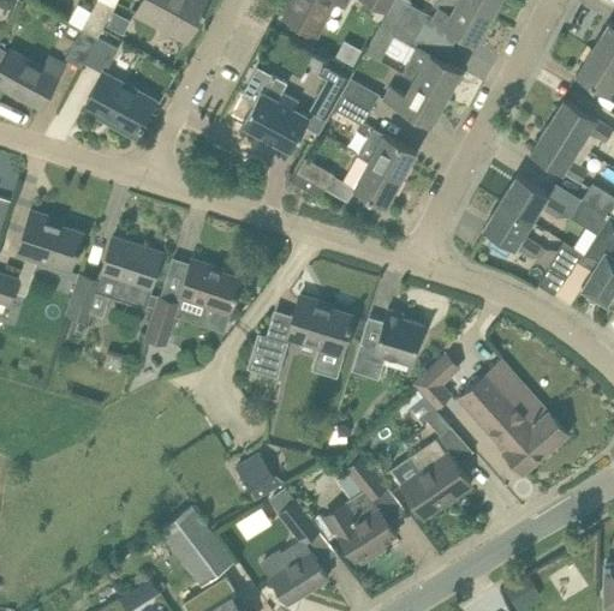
[(97,0),(82,30),(97,40),(113,9),(97,0)]
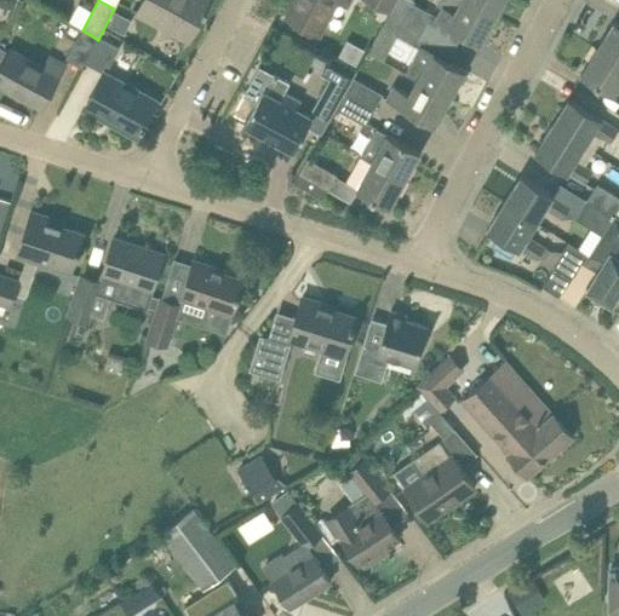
[(198,0),(144,0),(137,13),(156,23),(159,19),(190,36),(202,16),(205,17),(207,12),(205,11),(207,5),(198,0)]
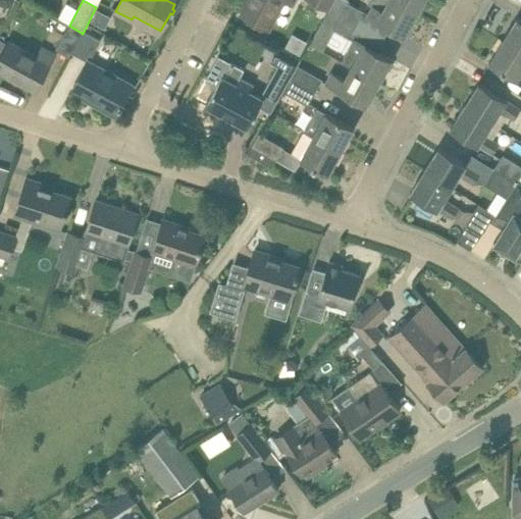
[(252,0),(244,16),(242,15),(242,16),(268,31),(282,3),(293,8),(296,0),(252,0)]
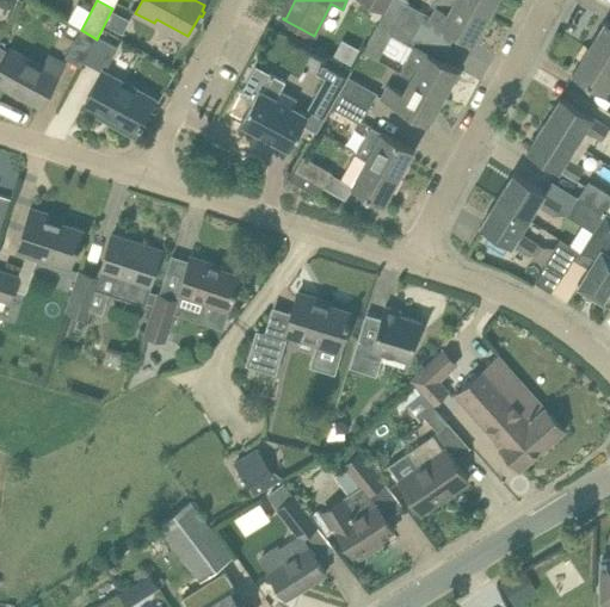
[(353,0),(373,10),(383,16),(384,14),(392,0),(353,0)]
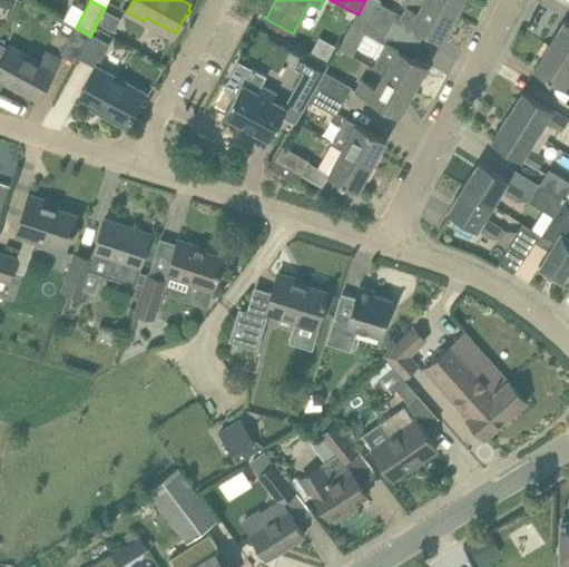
[(368,0),(365,0),(359,13),(389,30),(396,16),(368,0)]
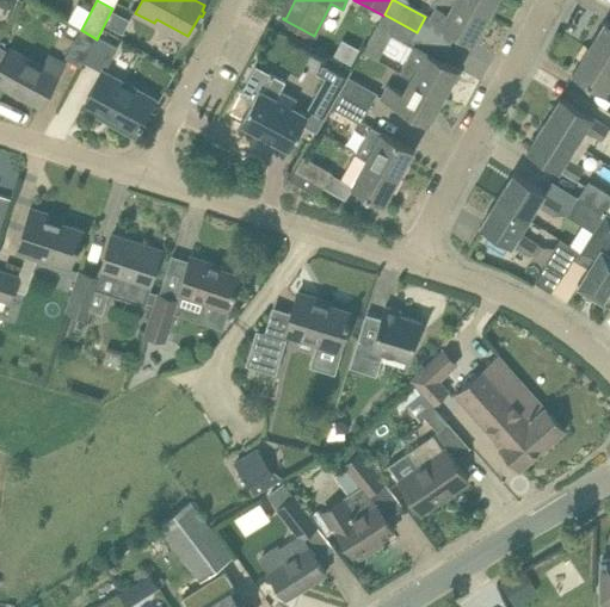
[(429,22),(473,47),(488,19),(455,1),(454,0),(432,0),(430,5),(437,8),(429,22)]
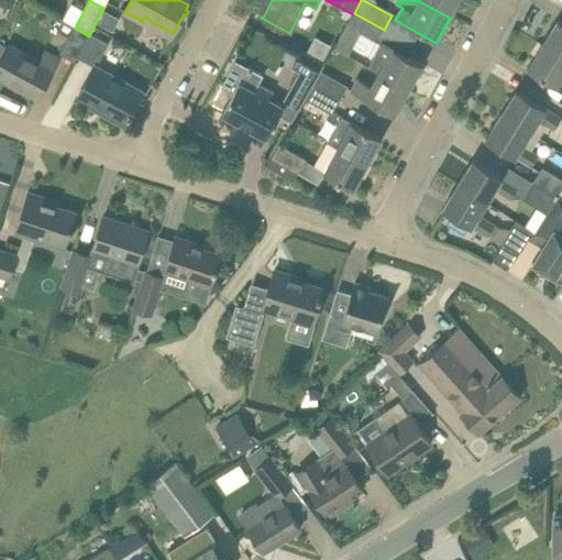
[(419,0),(419,1),(450,18),(459,0),(419,0)]
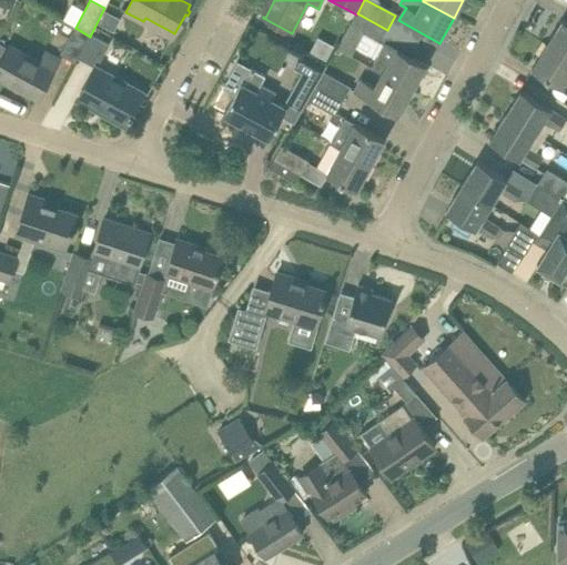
[(346,9),(340,20),(351,26),(356,14),(346,9)]
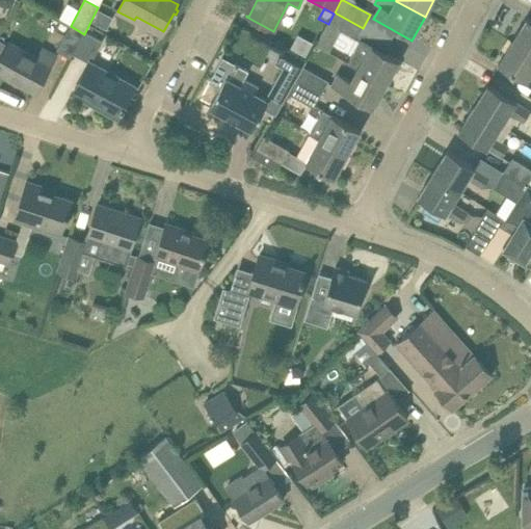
[(99,12),(93,24),(102,29),(108,18),(99,12)]
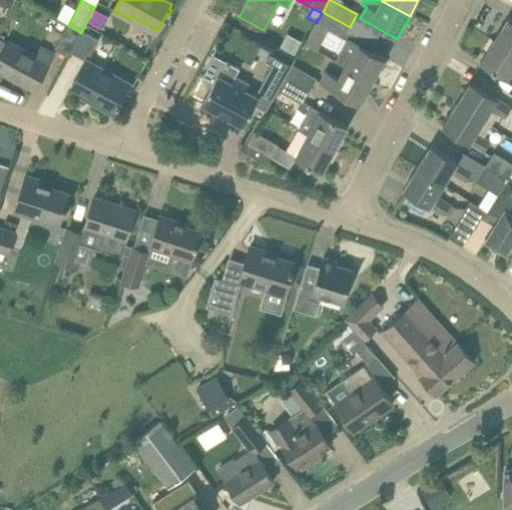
[(317,23),(316,25),(328,32),(343,40),(350,27),(323,12),(322,13),(317,23)]
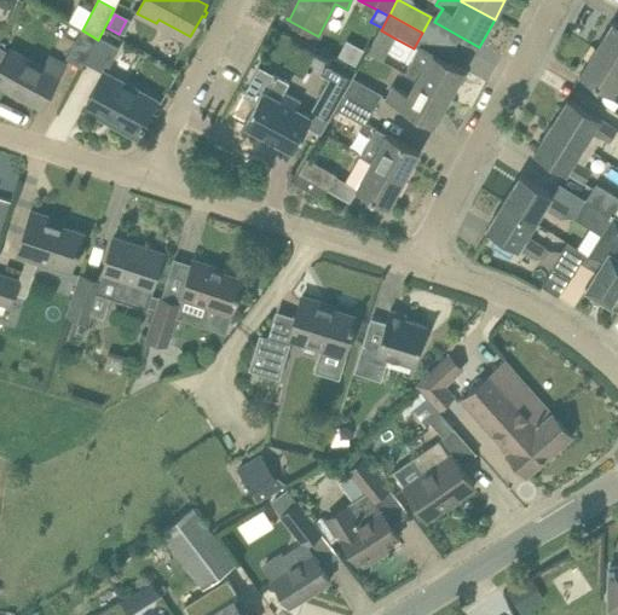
[(617,25),(613,23),(596,50),(617,63),(617,25)]
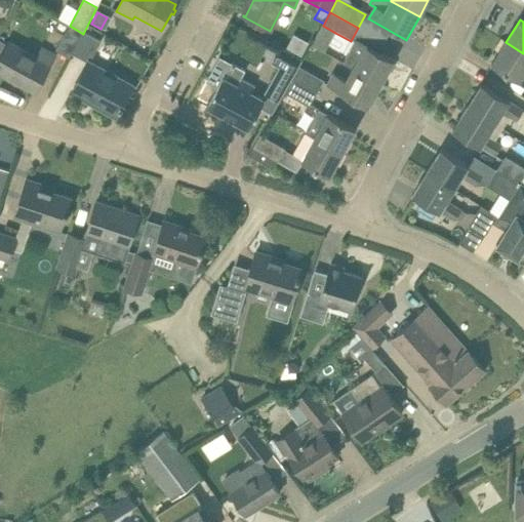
[(70,58),(72,55),(83,34),(70,26),(55,51),(70,58)]
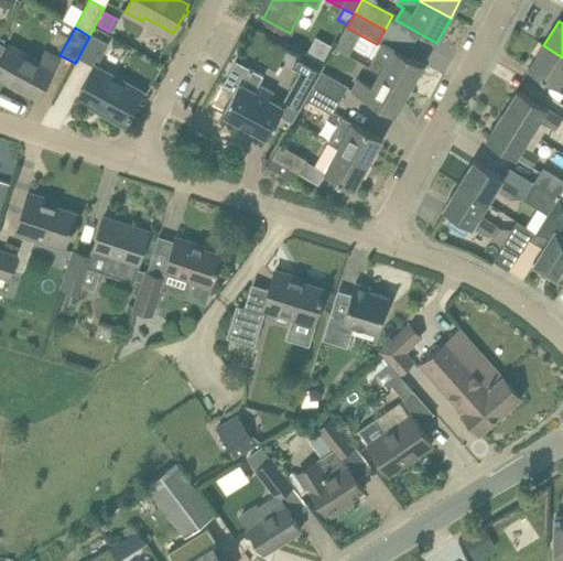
[(89,36),(77,60),(95,69),(107,46),(89,36)]
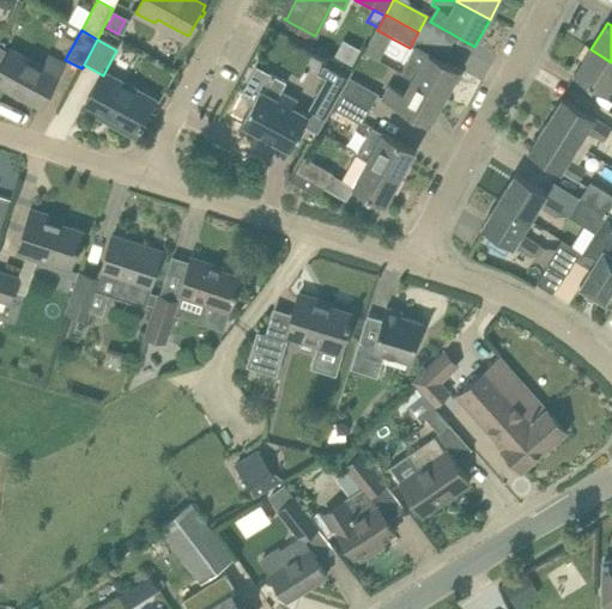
[(416,48),(400,75),(412,81),(444,99),(460,72),(416,48)]
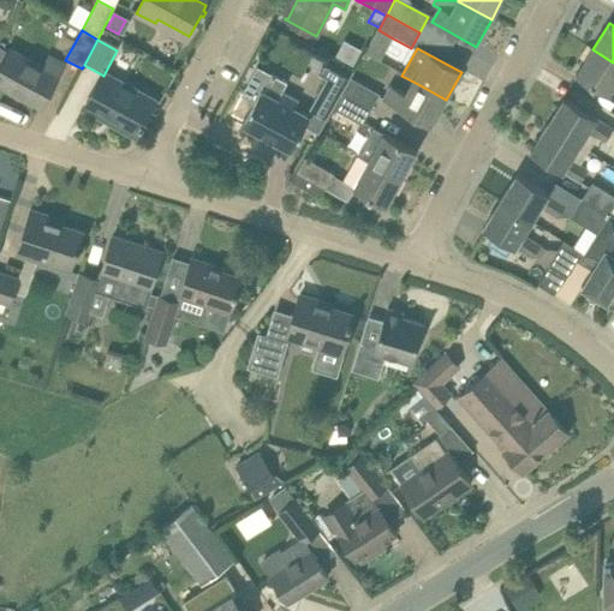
[(613,85),(613,63),(592,49),(576,77),(608,96),(613,85)]
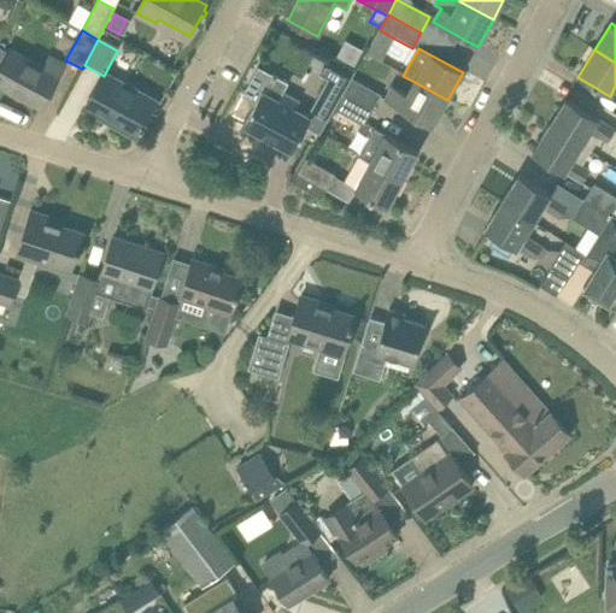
[(24,98),(23,100),(41,110),(64,68),(48,59),(42,71),(9,52),(0,68),(0,87),(16,95),(17,94),(24,98)]
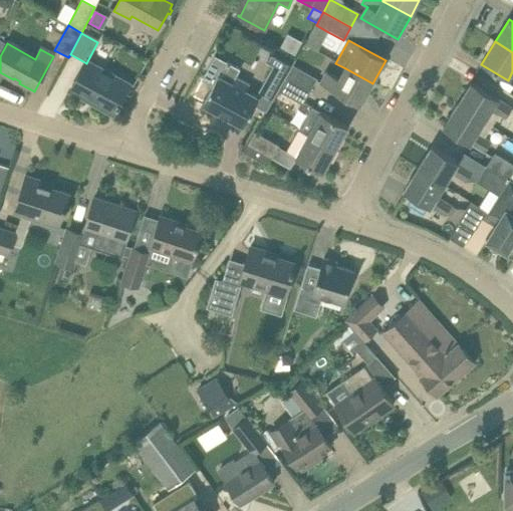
[(273,68),(260,92),(273,100),(295,62),(274,50),(266,64),(273,68)]
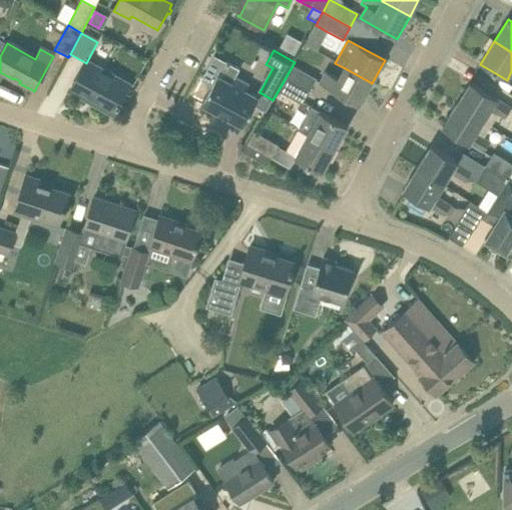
[(212,86),(202,106),(219,115),(220,113),(227,116),(226,119),(242,128),(251,110),(258,99),(244,92),(248,85),(235,78),(239,71),(225,63),(214,57),(202,81),(212,86)]
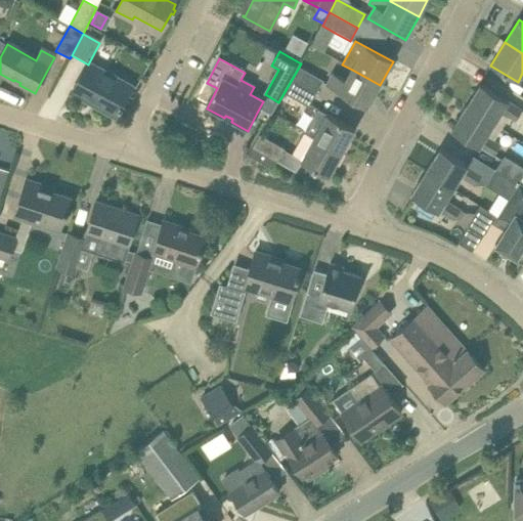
[(122,105),(132,87),(88,63),(72,94),(90,104),(92,99),(97,102),(97,103),(117,114),(120,110),(121,110),(123,106),(122,105)]
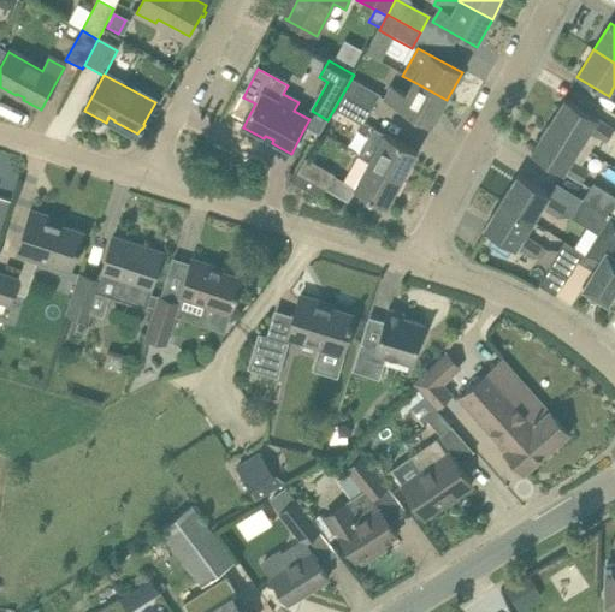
[(350,79),(342,95),(372,111),(380,96),(350,79)]
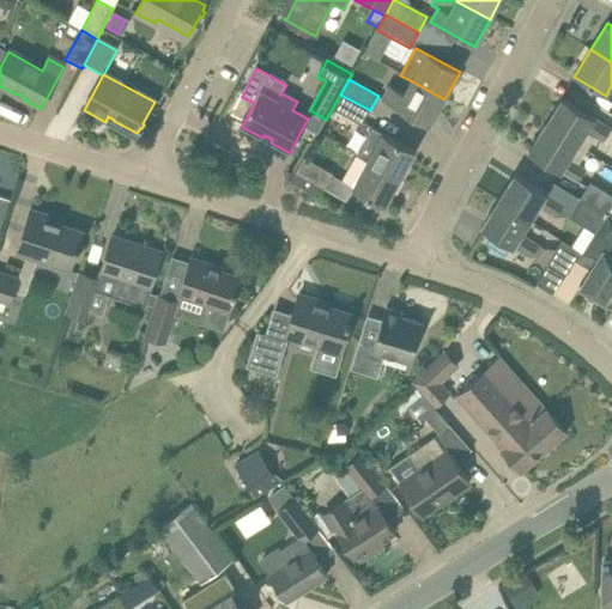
[(444,99),(412,81),(404,96),(389,87),(381,101),(430,127),(444,99)]
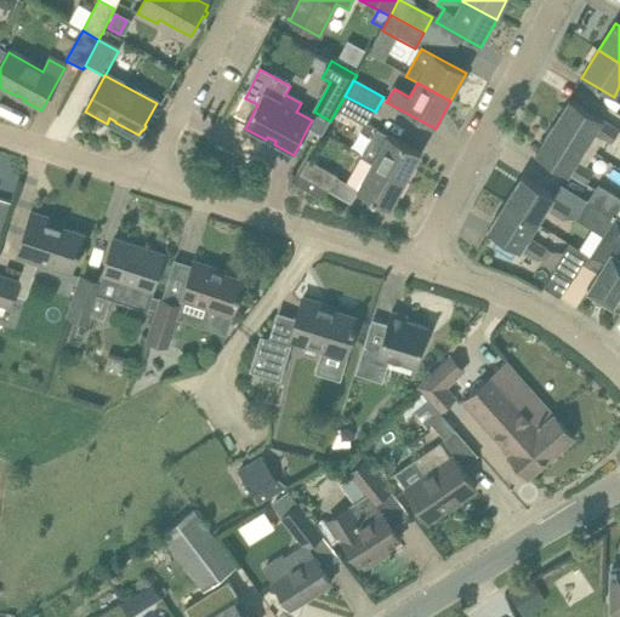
[(345,96),(336,110),(367,127),(375,112),(345,96)]
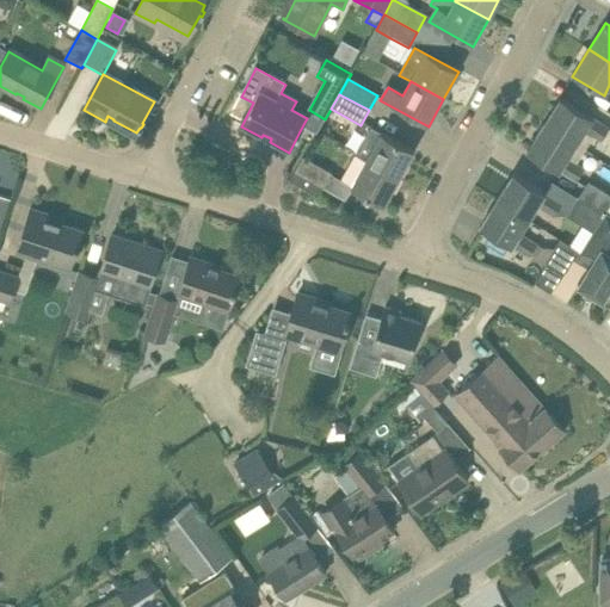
[(560,99),(543,127),(575,146),(584,132),(602,143),(609,131),(592,121),(592,119),(560,99)]
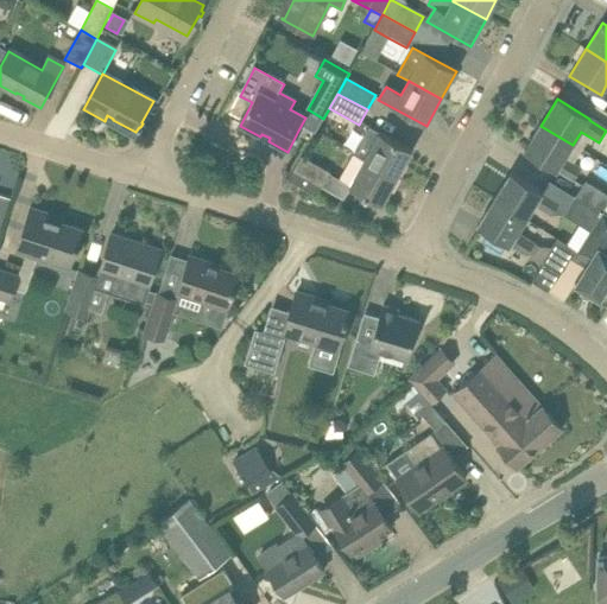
[(573,145),(541,126),(524,152),(556,172),(556,171),(574,182),(581,170),(564,159),(573,145)]
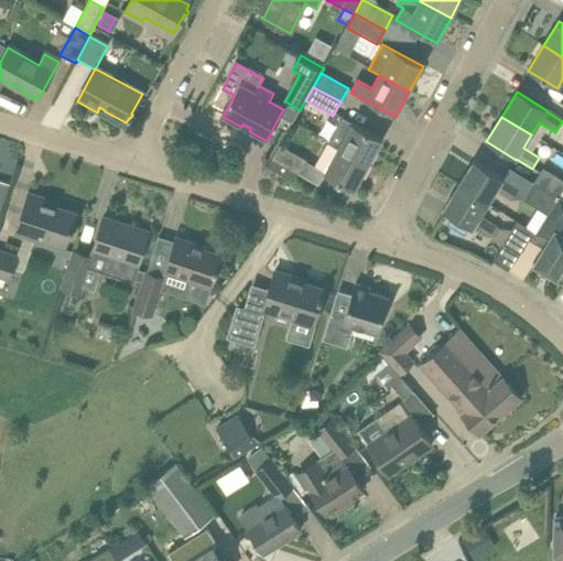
[(328,143),(368,166),(382,141),(342,119),(328,143)]
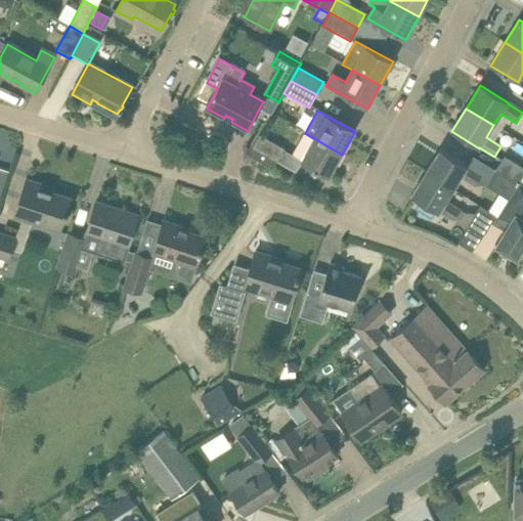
[(259,135),(251,149),(276,163),(284,152),(285,150),(259,135)]
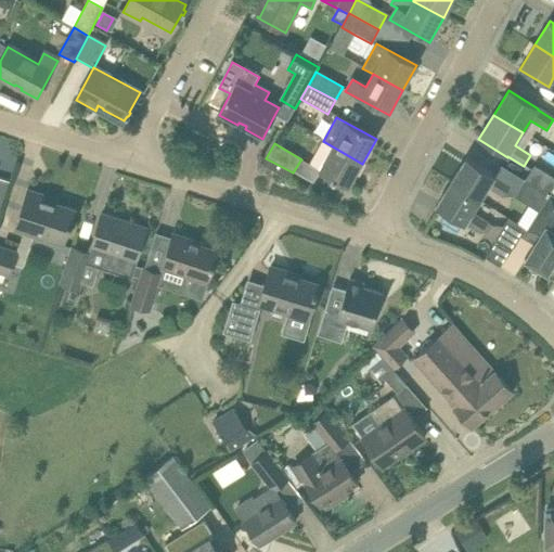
[(319,171),(348,189),(362,164),(332,146),(319,171)]
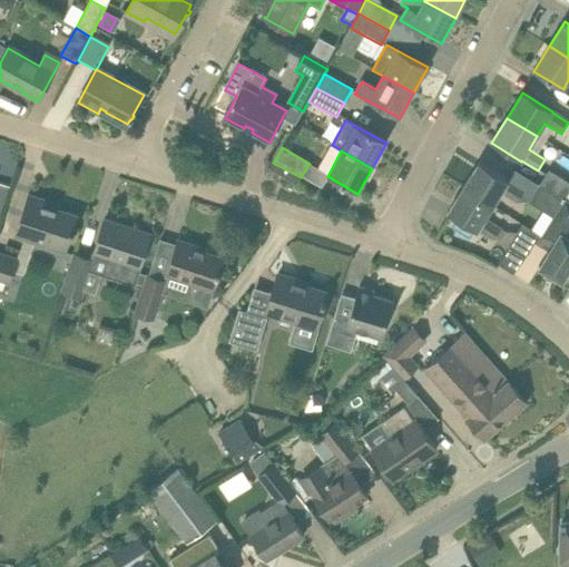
[(273,163),(270,169),(296,185),(301,177),(273,163)]
